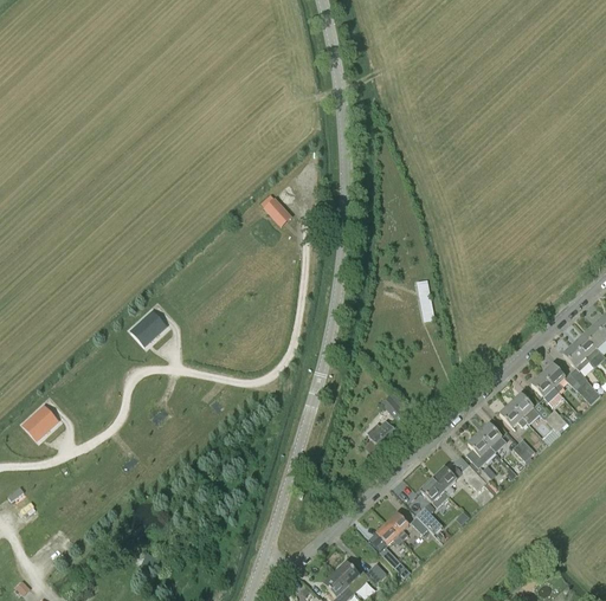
[(275,199),(265,207),(277,221),(288,213),(275,199)]
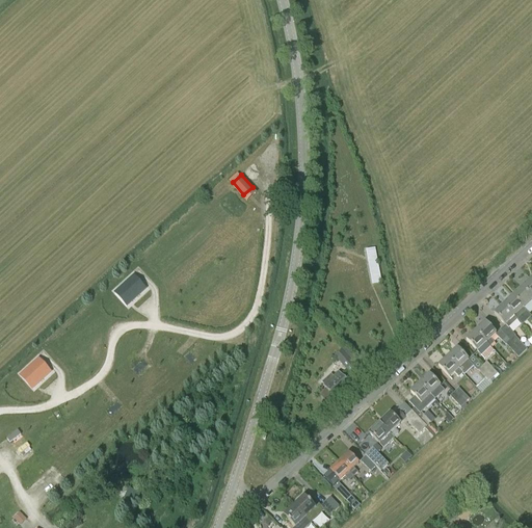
[(373,282),(381,281),(375,245),(366,246),(368,253),(366,254),(370,274),(371,274),(373,282)]
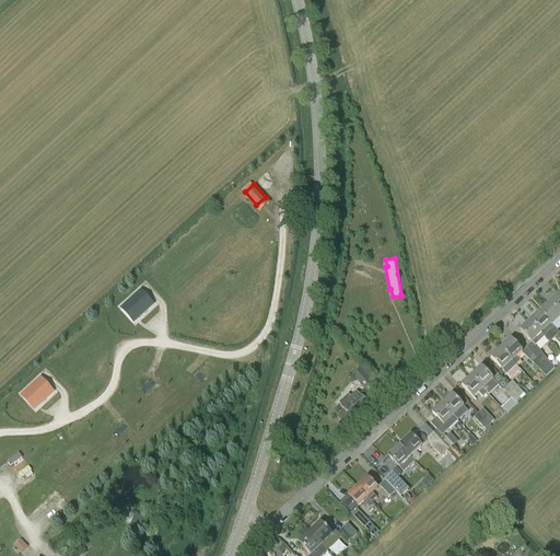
[(141,288),(124,303),(131,311),(133,309),(138,314),(153,301),(141,288)]
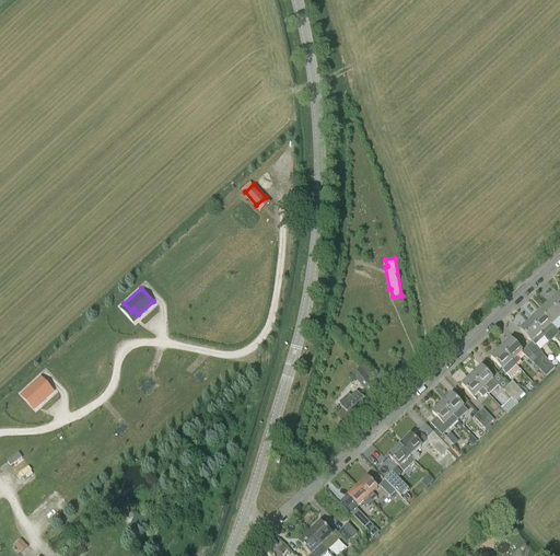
[(559,292),(558,291),(549,300),(559,311),(559,292)]
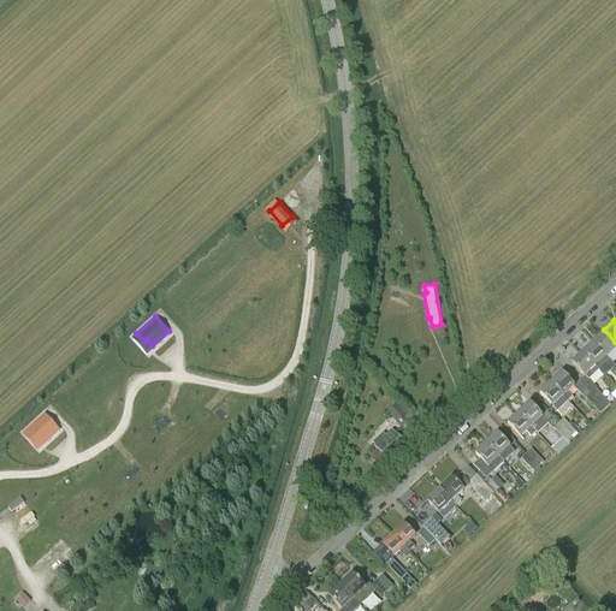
[(615,343),(615,342),(604,330),(593,339),(605,353),(615,343)]
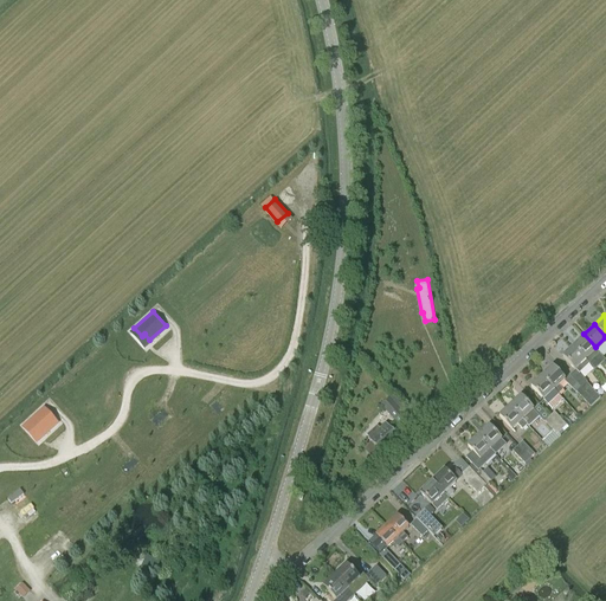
[(584,334),(573,343),(590,361),(600,351),(595,347),(584,334)]
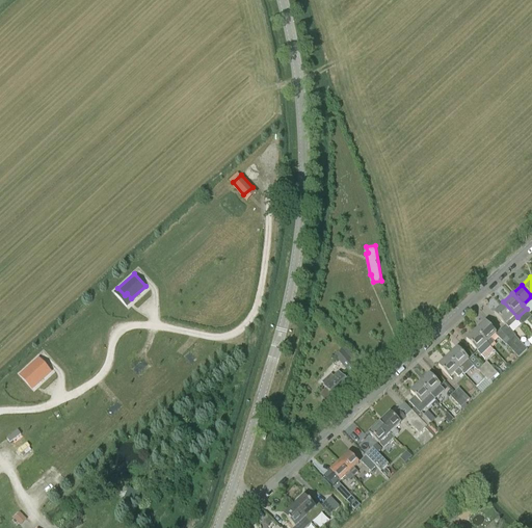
[(517,317),(503,301),(494,311),(508,325),(517,317)]
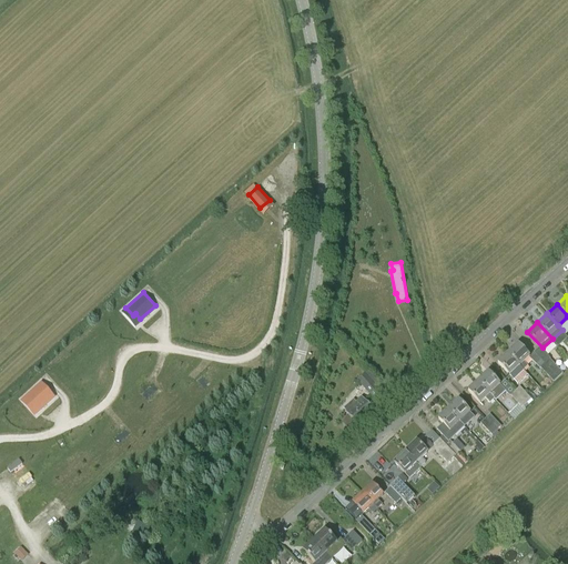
[(508,350),(524,366),(528,363),(524,359),(529,354),(517,341),(508,350)]
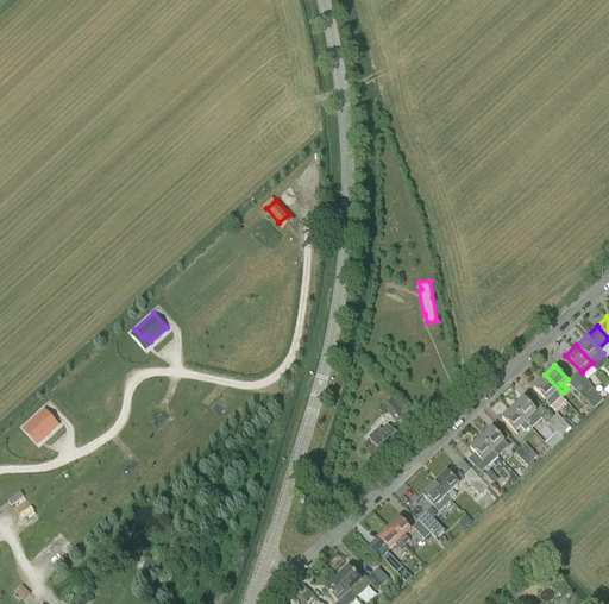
[(562,392),(545,375),(534,385),(551,403),(562,392)]
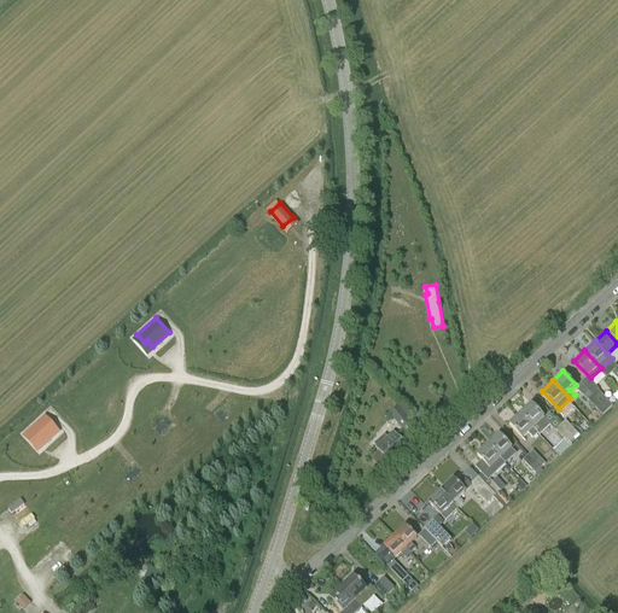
[(593,391),(607,407),(612,402),(598,386),(593,391)]
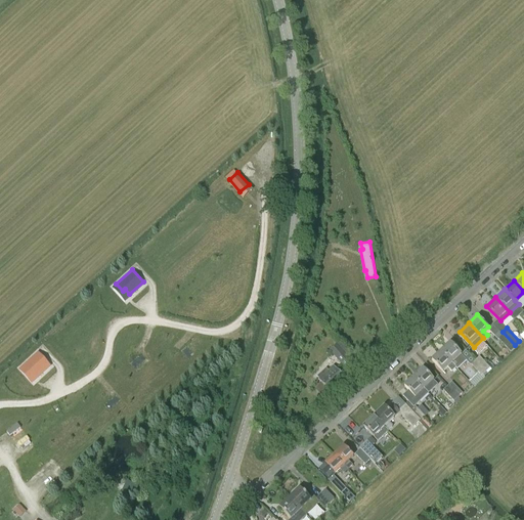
[(515,345),(503,332),(498,336),(511,349),(515,345)]
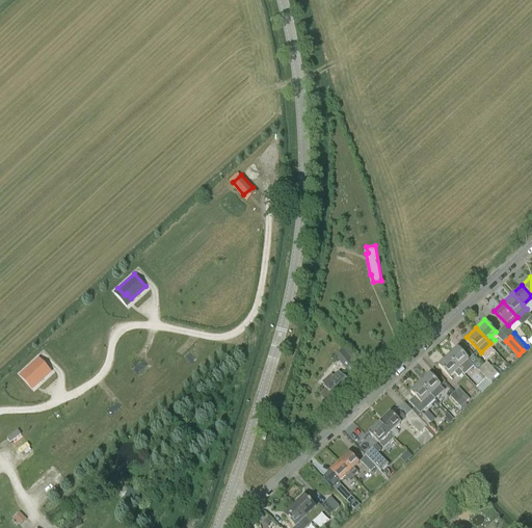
[(350,370),(356,365),(361,362),(346,344),(336,353),(350,370)]
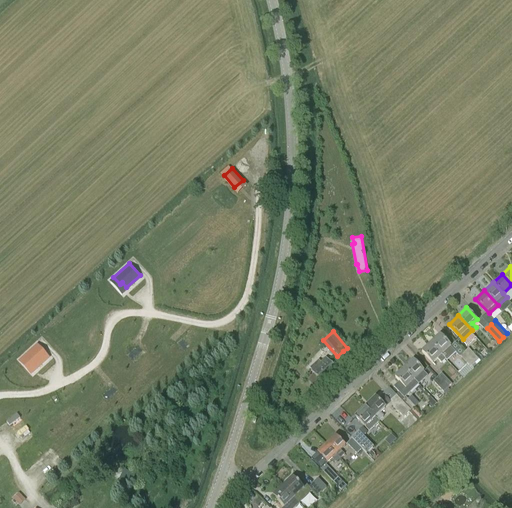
[(450,344),(440,332),(431,341),(446,356),(448,354),(449,356),(456,350),(450,344)]
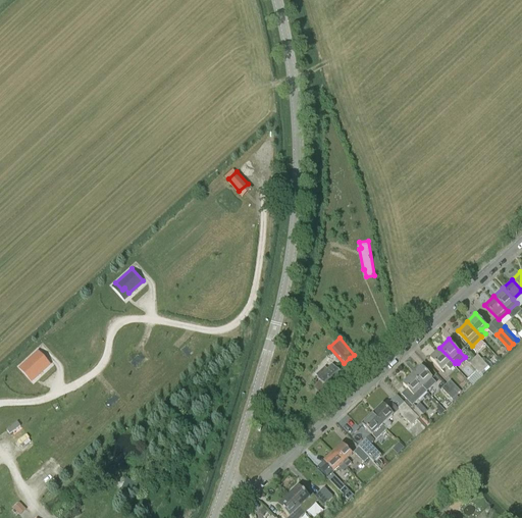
[(455,363),(439,348),(430,356),(440,367),(446,363),(450,367),(455,363)]
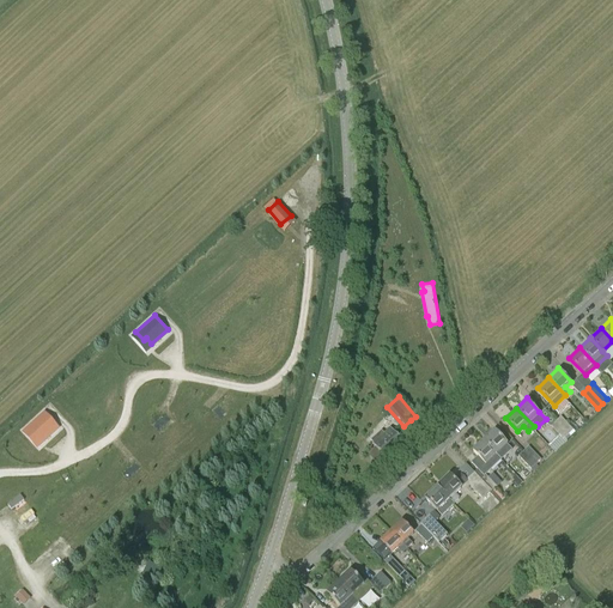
[(37,433),(42,439),(58,425),(44,409),(26,426),(35,436),(37,433)]
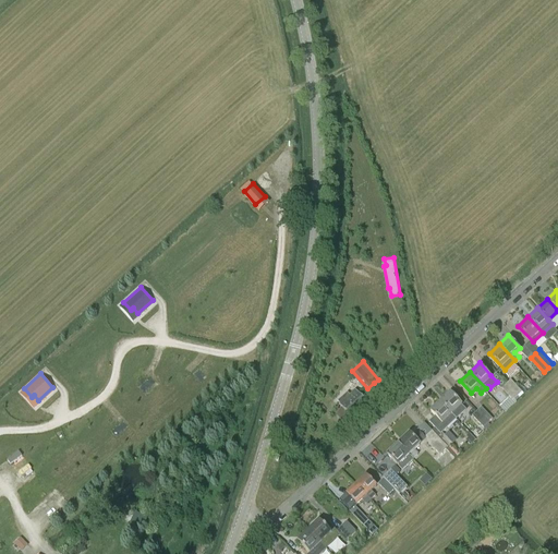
[(510,376),(506,381),(510,385),(518,393),(522,389),(510,376)]
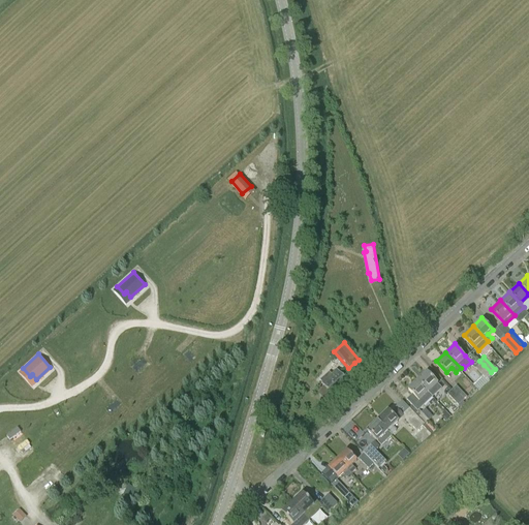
[(484,365),(479,361),(475,365),(486,377),(487,376),(489,377),(492,374),(491,372),(484,365)]
